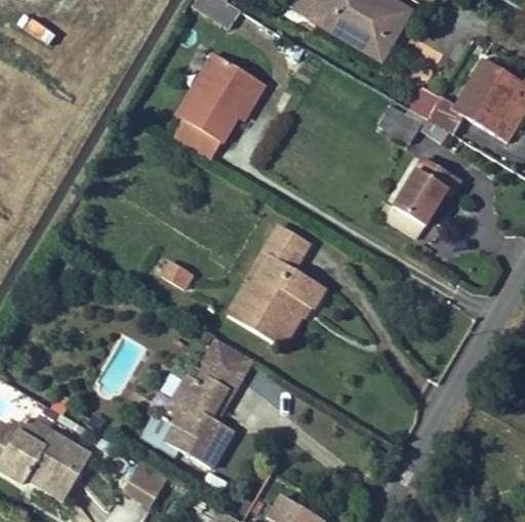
[(195,0),(192,5),(230,28),(241,9),(229,2),(226,0),(195,0)]
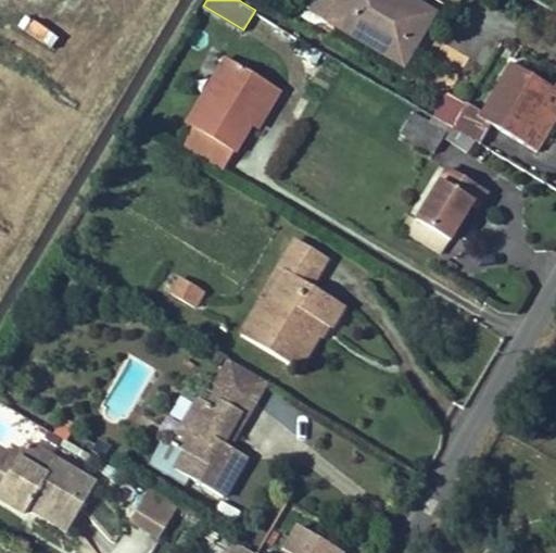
[(315,0),(311,9),(404,64),(433,12),(413,0),(315,0)]
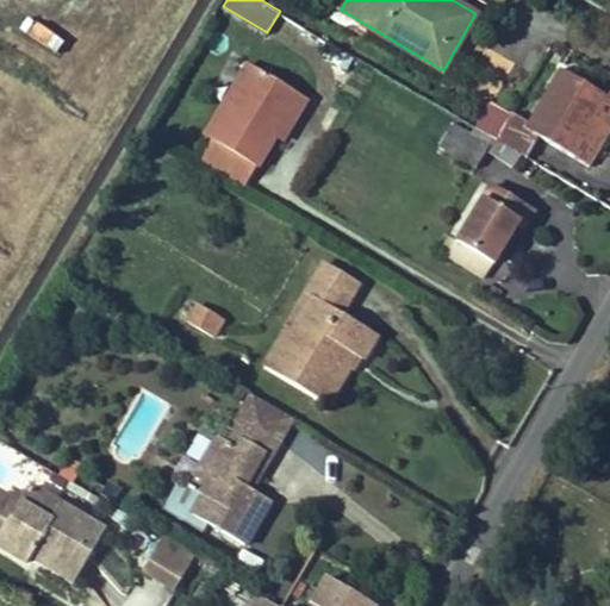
[(204,132),(211,137),(254,64),(247,61),(204,132)]
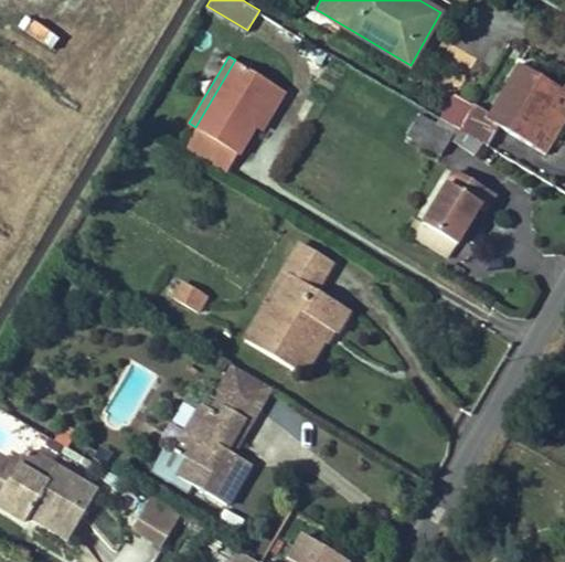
[(284,89),(235,60),(195,127),(198,128),(235,150),(237,152),(267,103),(274,106),(284,89)]
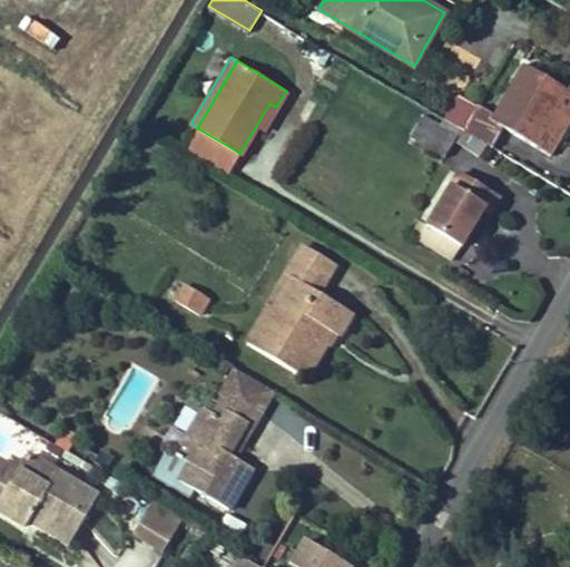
[(568,87),(523,61),(493,111),(459,93),(444,118),(492,146),(503,126),(536,145),(568,87)]
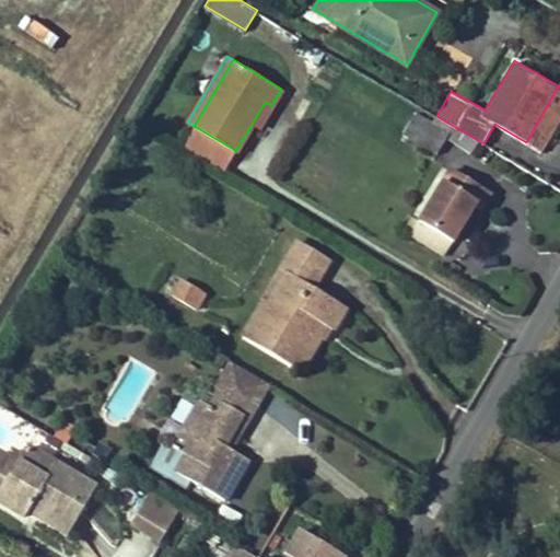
[(559,81),(558,85),(526,142),(540,150),(559,117),(559,81)]
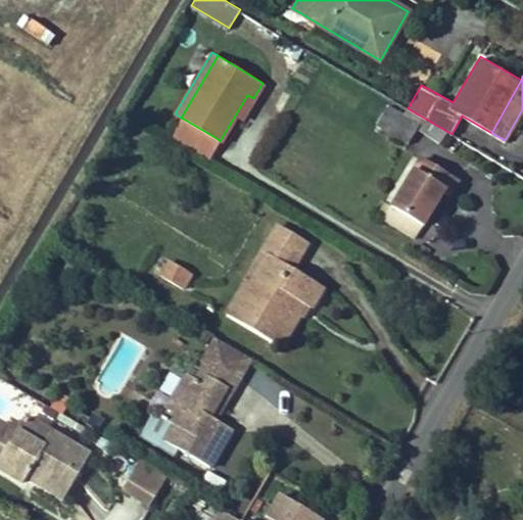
[(419,123),(387,104),(376,125),(408,142),(419,123)]
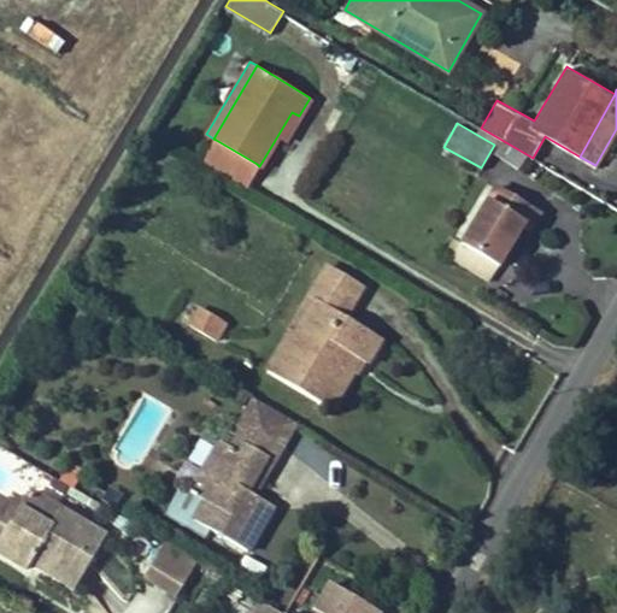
[(257,164),(216,140),(204,161),(244,186),(257,164)]
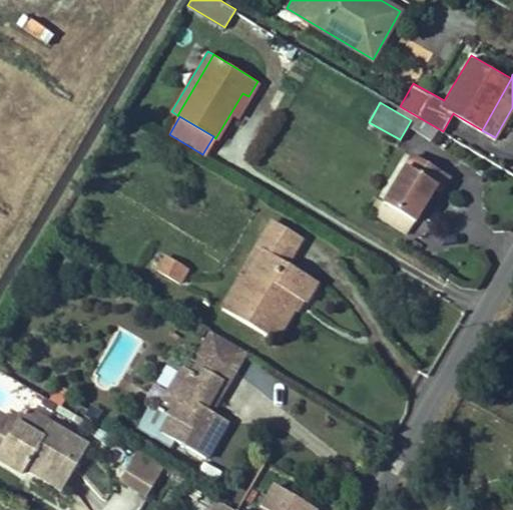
[(376,195),(368,209),(405,232),(433,185),(442,190),(450,176),(413,154),(384,200),(376,195)]
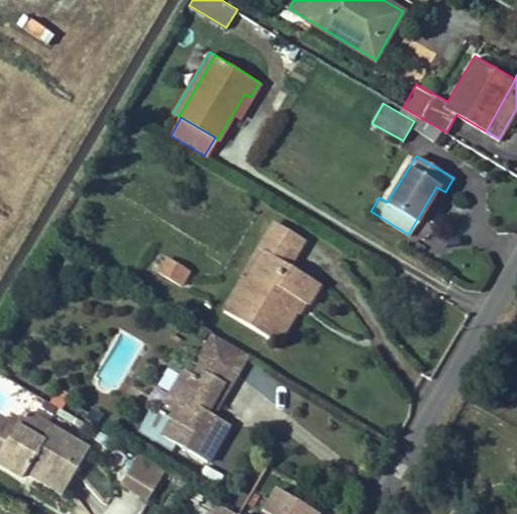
[(244,273),(224,309),(272,338),(297,295),(308,301),(321,279),(291,262),(304,237),(275,220),(260,246),(266,249),(250,277),(244,273)]
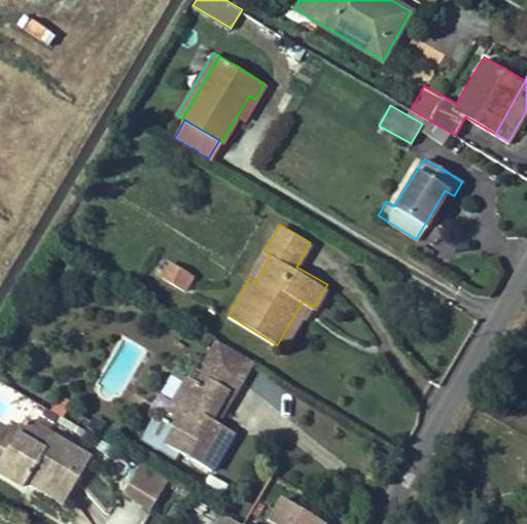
[(170,262),(162,276),(184,289),(192,275),(170,262)]
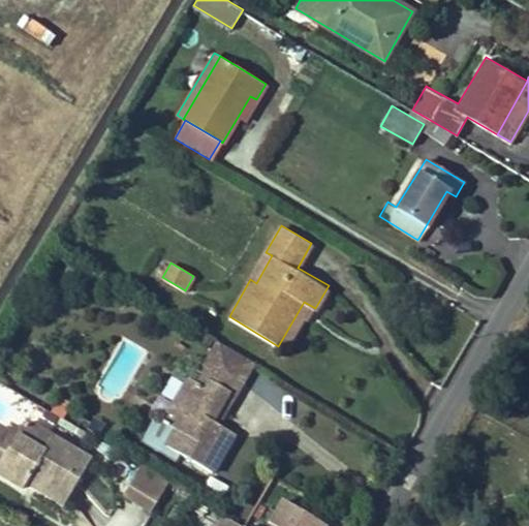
[(187,376),(172,406),(180,412),(174,426),(164,421),(154,415),(141,440),(176,460),(179,453),(212,470),(234,434),(212,422),(228,393),(234,397),(253,360),(218,340),(197,381),(187,376)]
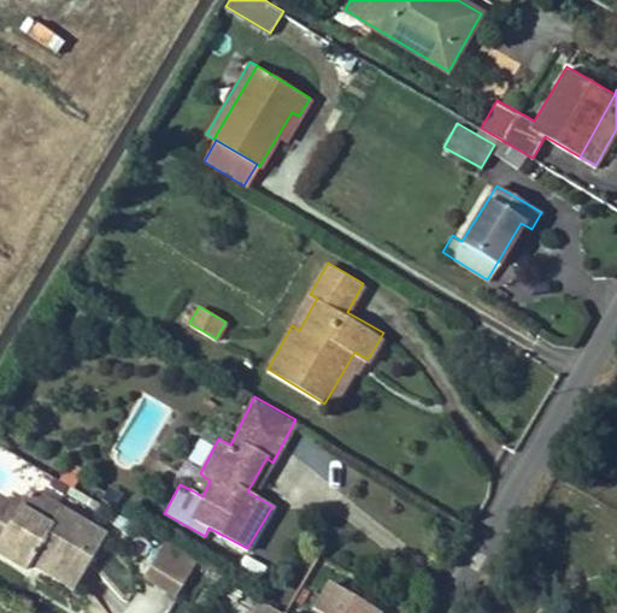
[(292,448),(344,484),(356,467),(303,431),(292,448)]
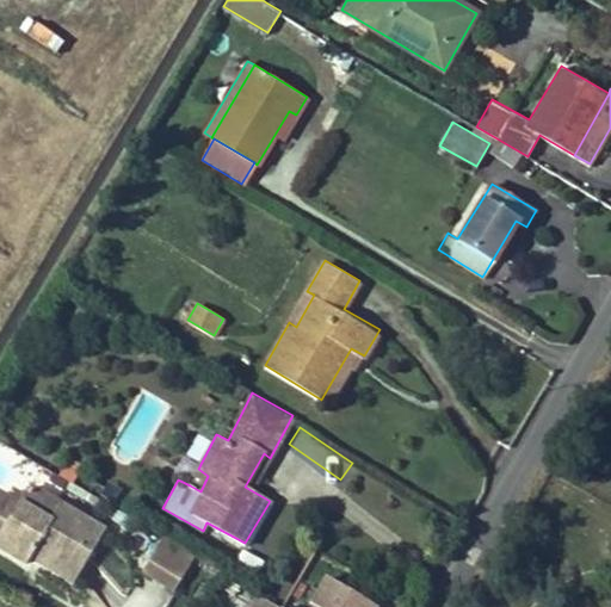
[(208,476),(198,469),(190,485),(201,491),(208,476)]
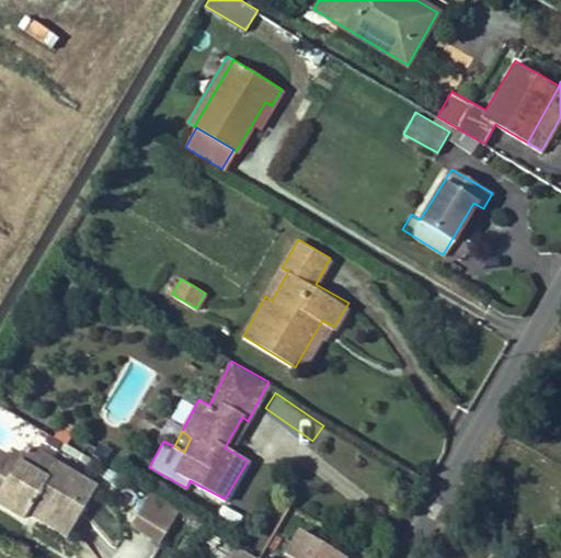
[(61,440),(49,432),(44,440),(58,447),(58,446),(61,440)]
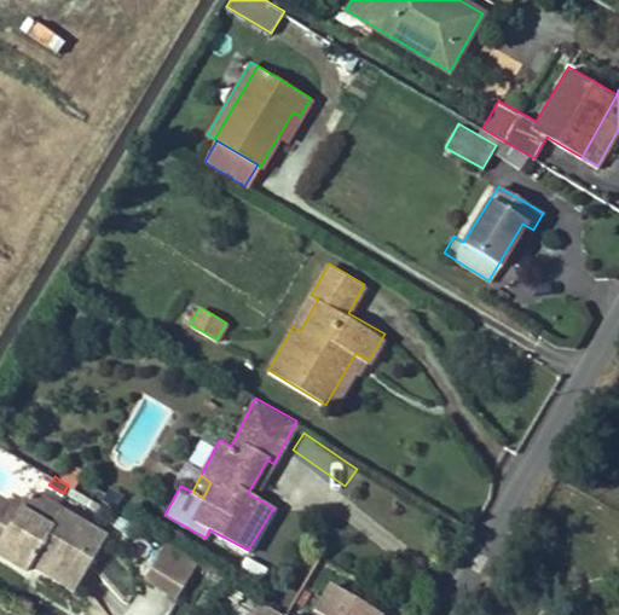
[(105,506),(68,485),(64,492),(100,514),(105,506)]
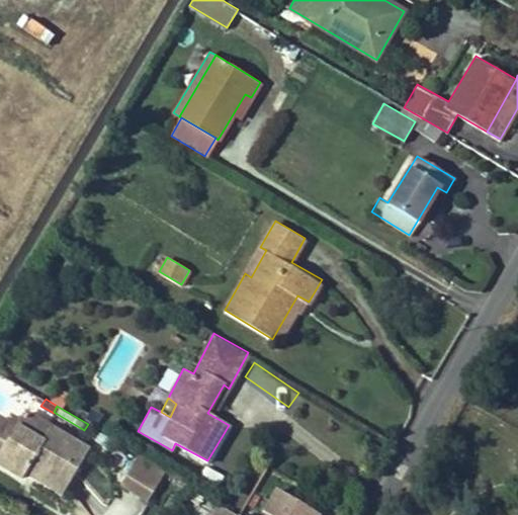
[(0,460),(23,475),(26,470),(30,463),(68,485),(90,446),(25,409),(20,417),(0,451),(0,460)]
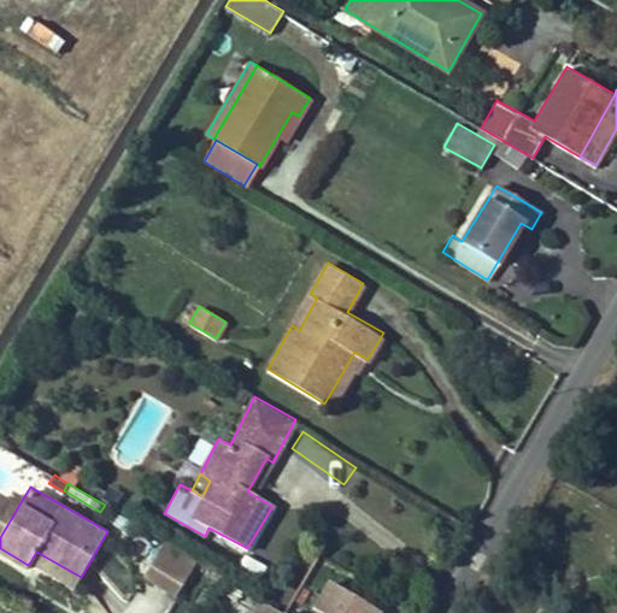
[(13,500),(0,491),(0,537),(24,496),(17,493),(13,500)]
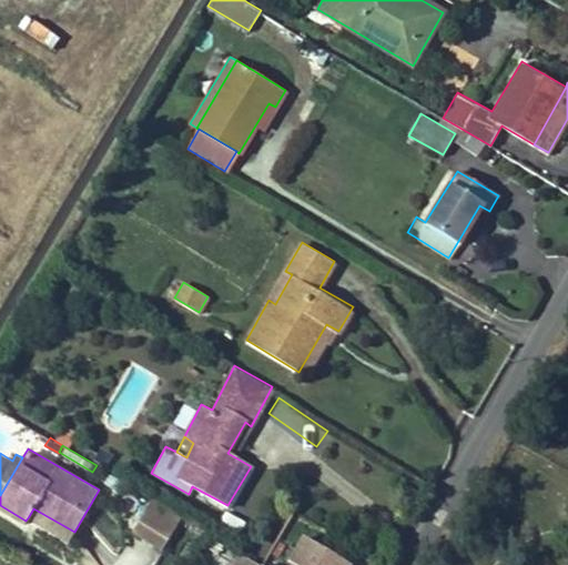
[(181,517),(151,498),(131,531),(162,550),(181,517)]
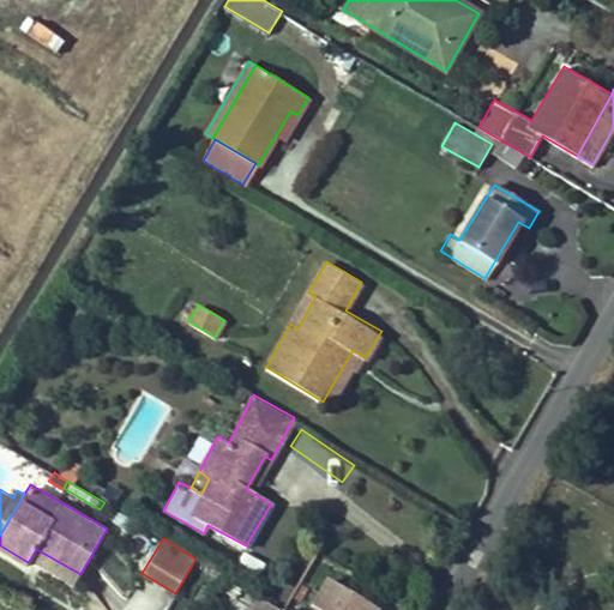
[(36,549),(31,557),(76,583),(80,574),(36,549)]
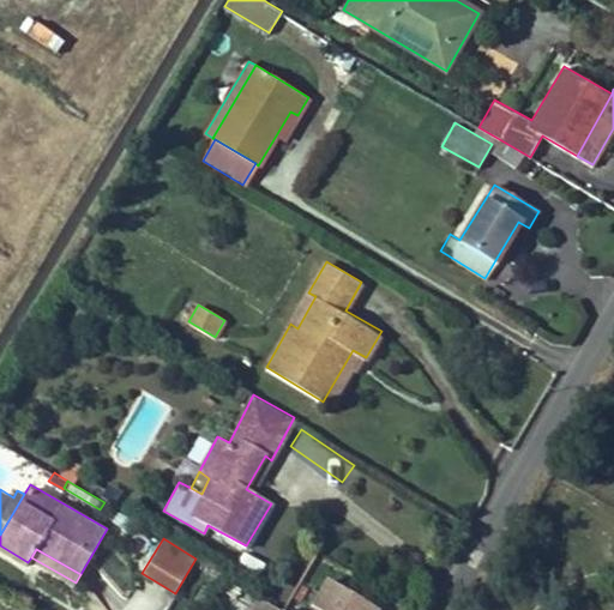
[(330,577),(309,609),(377,609),(380,607),(330,577)]
